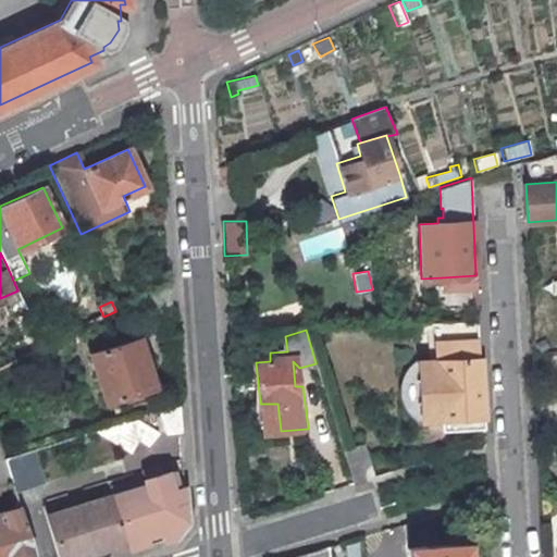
[(137,337),(89,353),(104,400),(152,385),(137,337)]
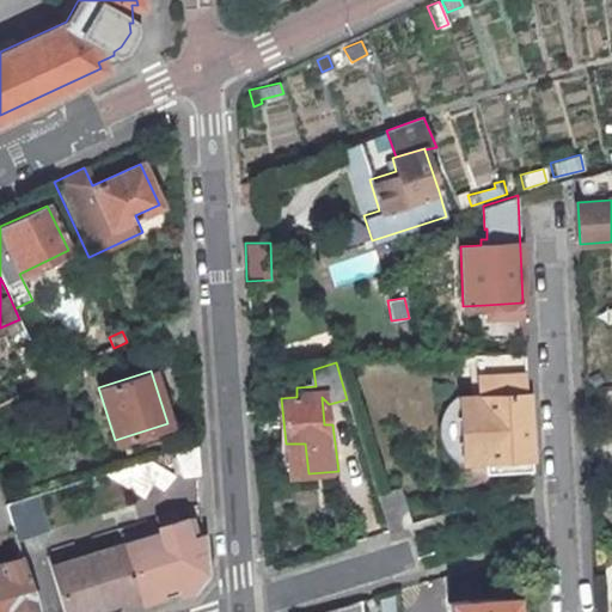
[(526,373),(472,375),(473,398),(481,397),(527,395),(526,373)]
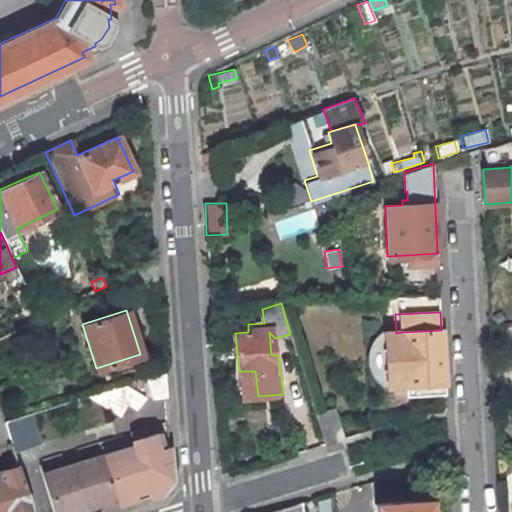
[(444,394),(441,330),(402,332),(396,333),(386,333),(386,346),(381,348),(376,350),(373,355),(373,360),(378,366),(382,367),(387,368),(388,385),(404,384),(405,396),(444,394)]
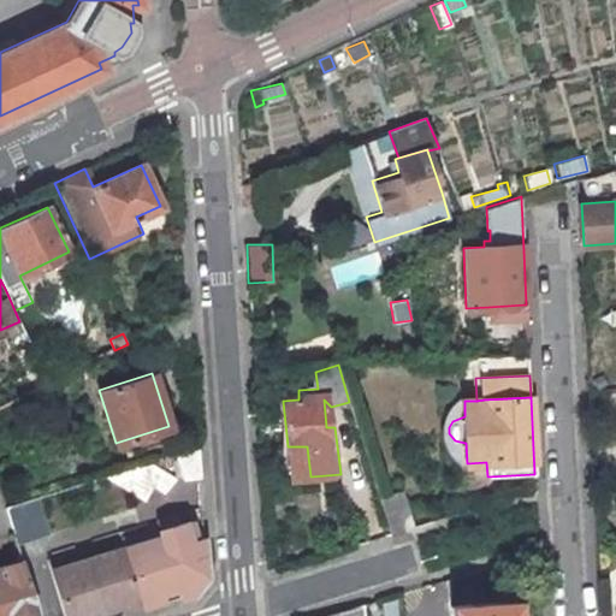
[(182,480),(199,479),(197,449),(175,455),(182,480)]
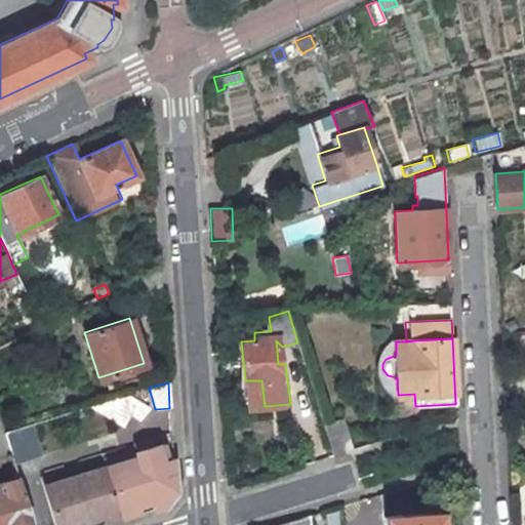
[(91,405),(122,427),(130,414),(139,421),(149,409),(127,394),(91,405)]
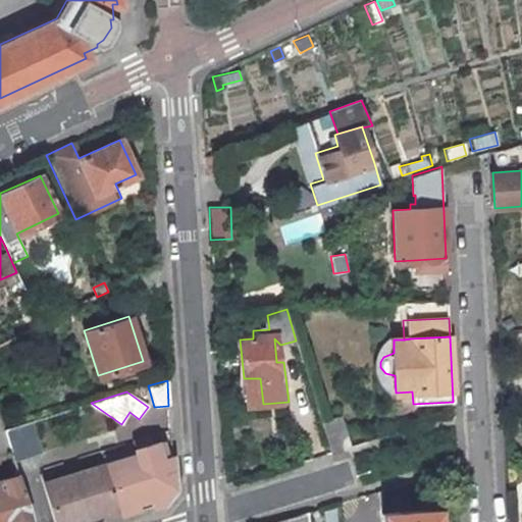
[(341,416),(321,422),(331,454),(351,448),(341,416)]
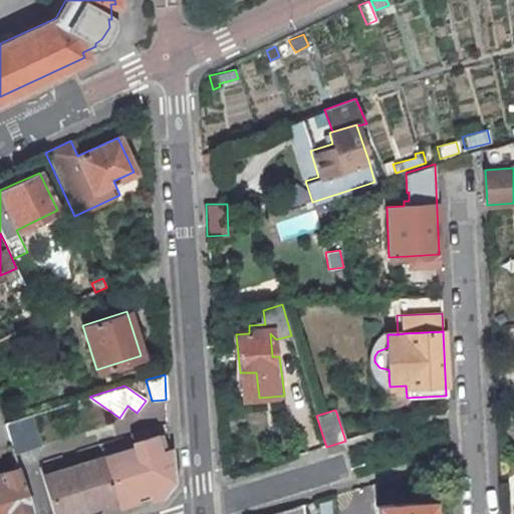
[(0,411),(0,447),(10,445),(4,423),(0,411)]
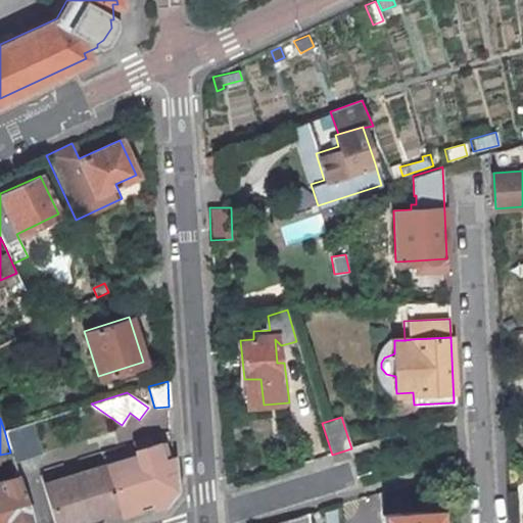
[(13,462),(42,454),(32,422),(4,430),(10,453),(13,462)]
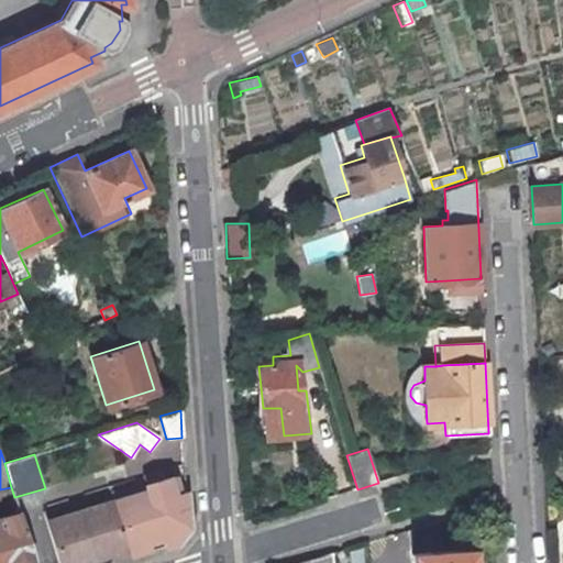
[(145,483),(169,475),(167,466),(142,473),(144,481),(145,483)]
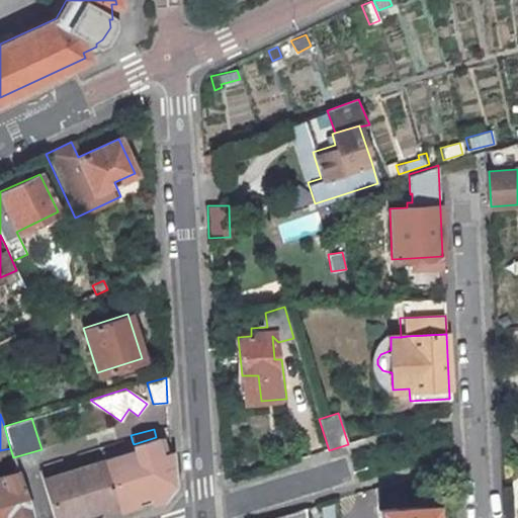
[(156,437),(161,453),(166,452),(161,436),(156,437)]
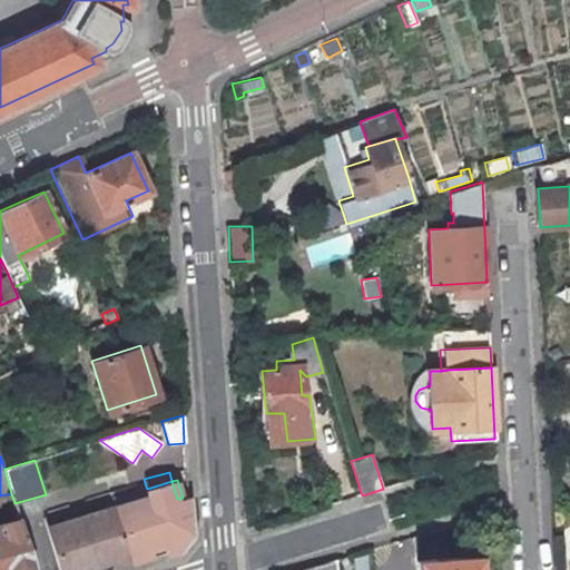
[(80,518),(46,529),(59,569),(86,569),(96,567),(109,563),(110,567),(147,554),(145,551),(160,547),(161,550),(174,547),(190,529),(188,495),(183,498),(177,499),(172,481),(147,489),(149,495),(116,507),(80,518)]
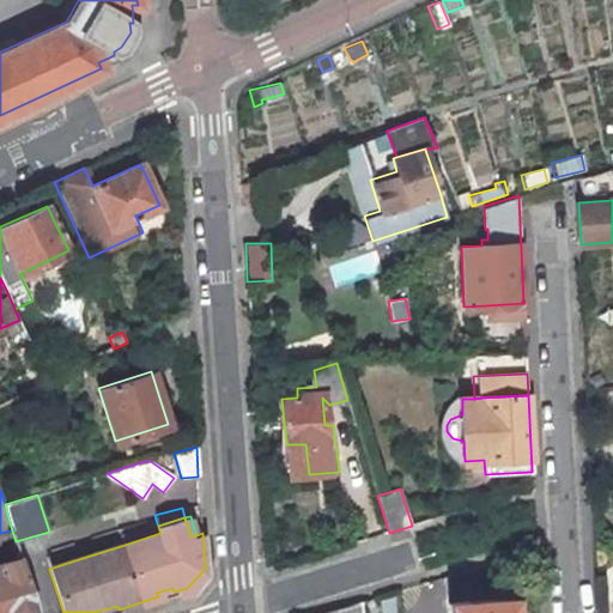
[(125,545),(161,533),(158,526),(157,523),(121,534),(125,545)]
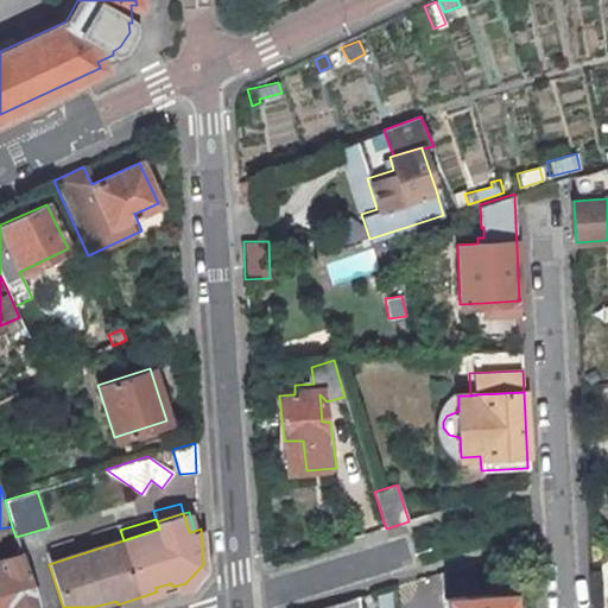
[(86,552),(124,540),(120,530),(82,542),(86,552)]
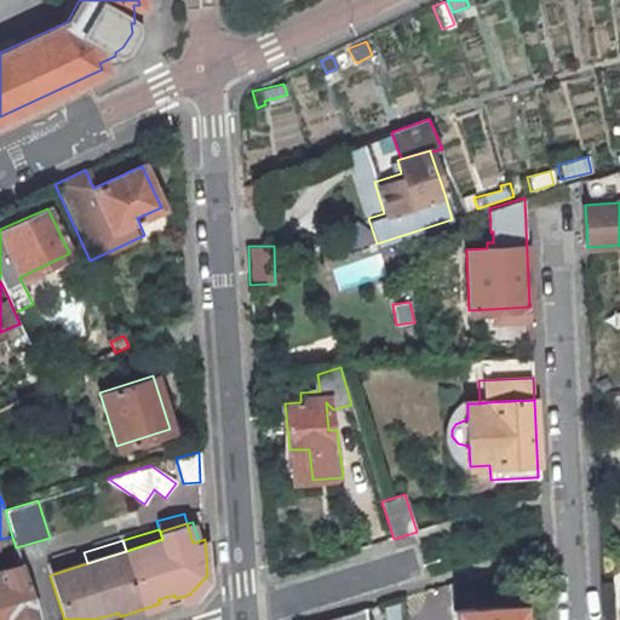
[(50,575),(87,563),(84,552),(47,564),(50,575)]
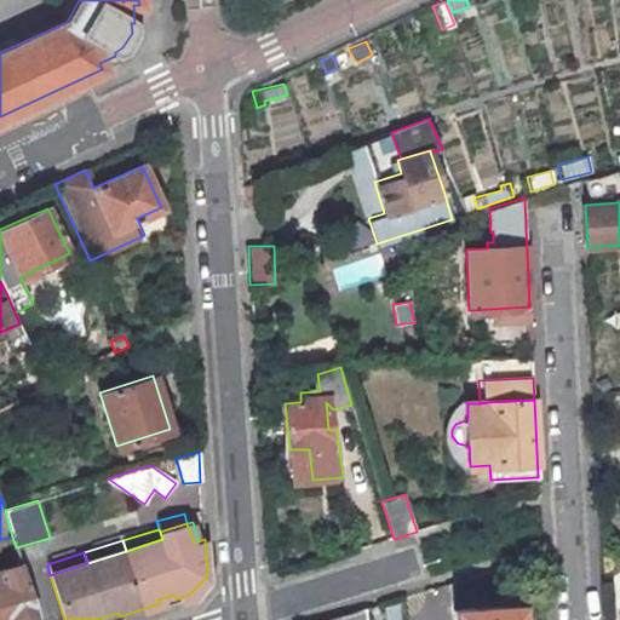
[(21,564),(0,570),(0,619),(11,616),(11,619),(19,619),(36,615),(21,564)]
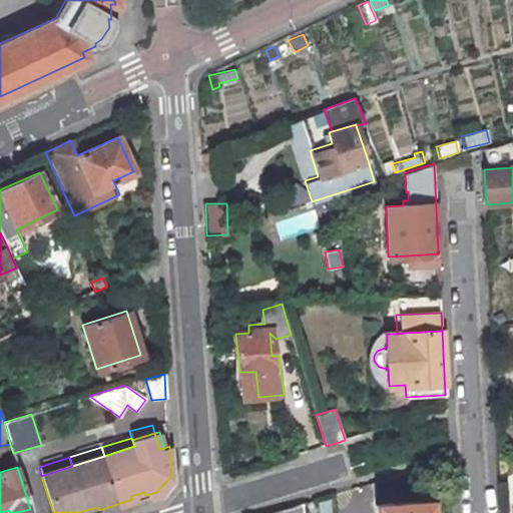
[(400,474),(373,482),(374,505),(402,503),(400,474)]
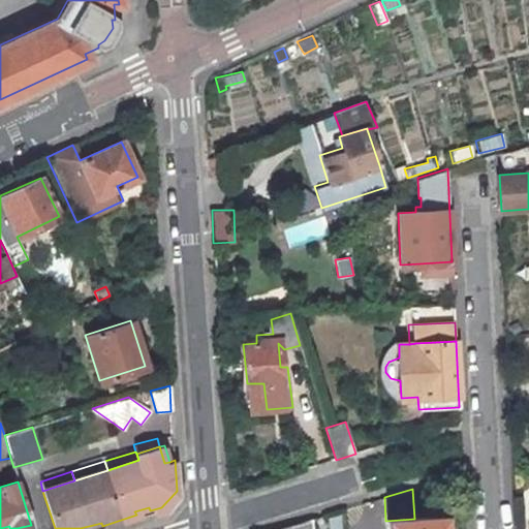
[(344,528),(343,509),(328,515),(329,528),(344,528)]
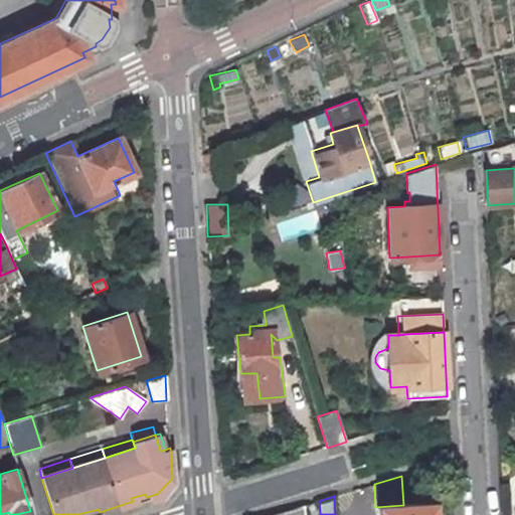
[(403,505),(375,507),(376,514),(431,514),(430,503),(403,505)]
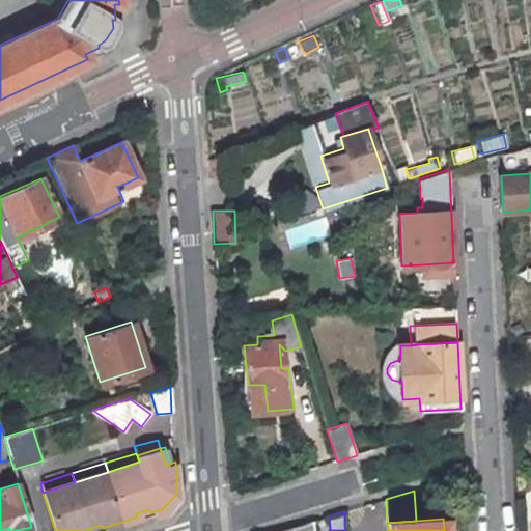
[(313,530),(313,522),(280,530),(313,530)]
